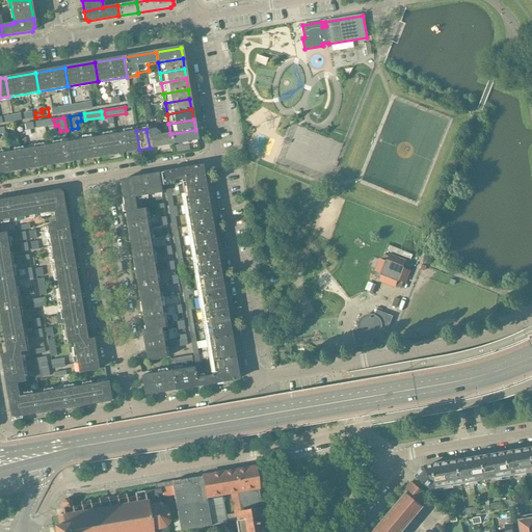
[(155,130),(147,132),(150,148),(173,144),(170,134),(159,136),(158,133),(155,130)]
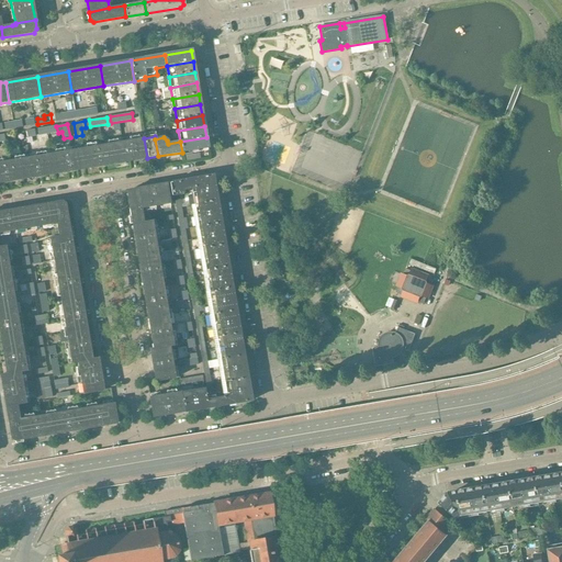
[(206,137),(180,142),(182,153),(208,148),(206,137)]
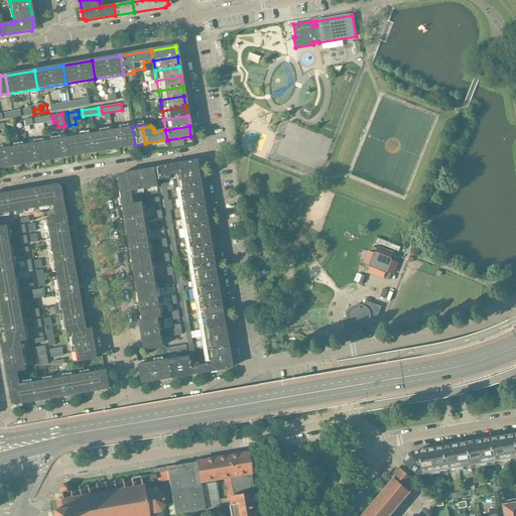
[(132,127),(104,131),(107,150),(135,145),(132,127)]
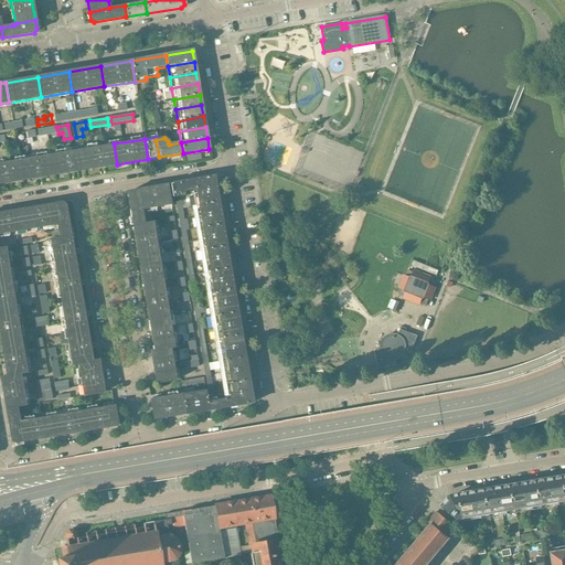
[(114,144),(82,149),(85,170),(117,164),(114,144)]
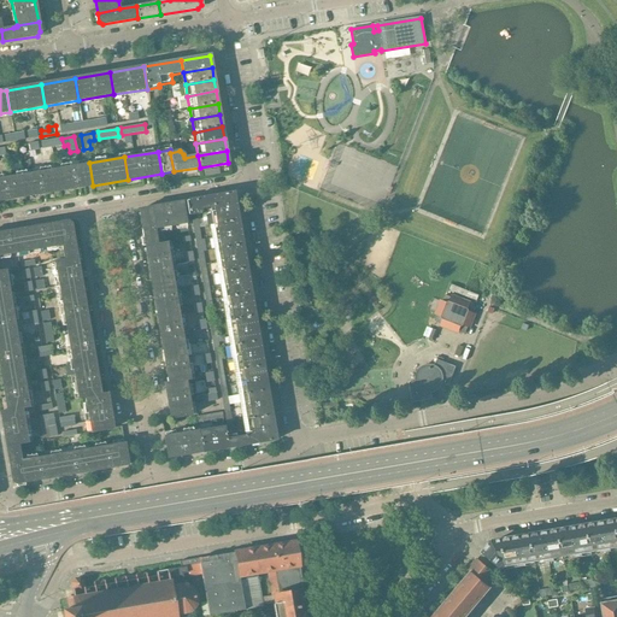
[(89,163),(56,169),(59,192),(93,186),(89,163)]
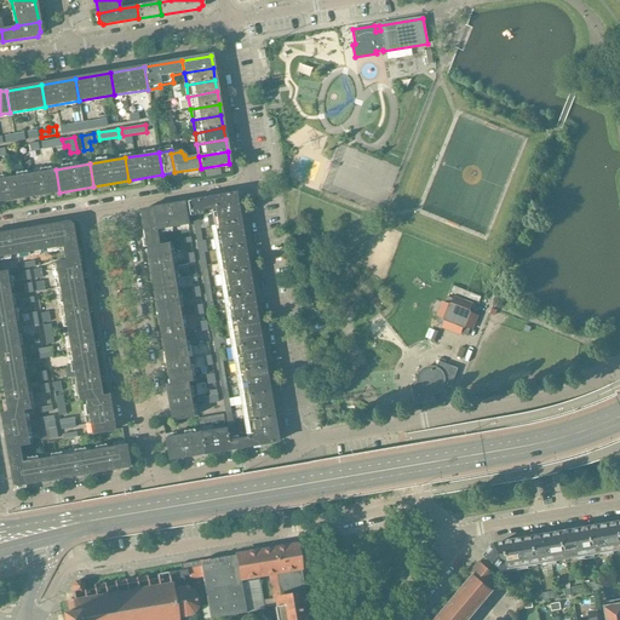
[(56,170),(21,176),(24,199),(59,193),(56,170)]
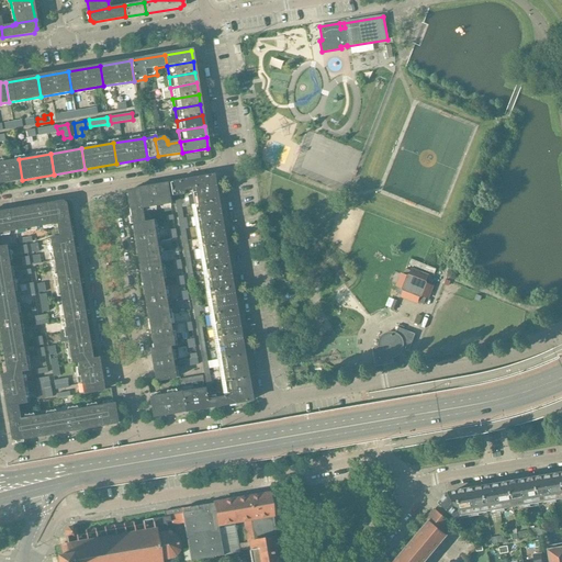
[(0,161),(0,182),(22,180),(19,159),(0,161)]
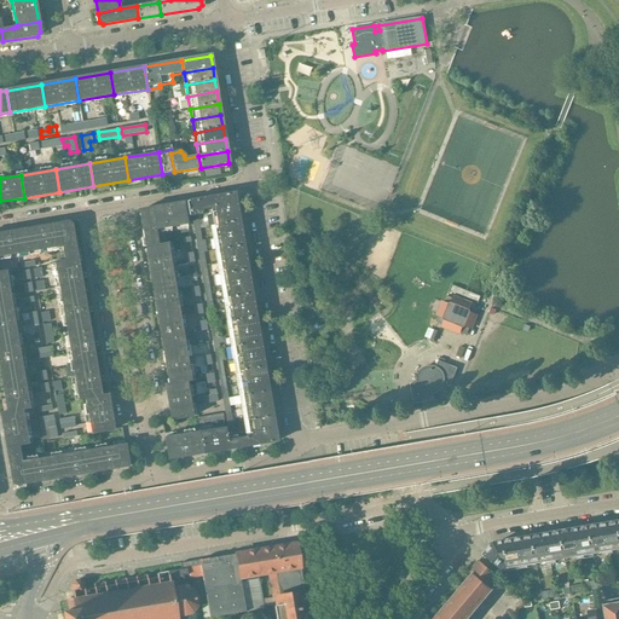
[(215,209),(212,210),(212,214),(237,209),(235,194),(213,197),(215,209)]
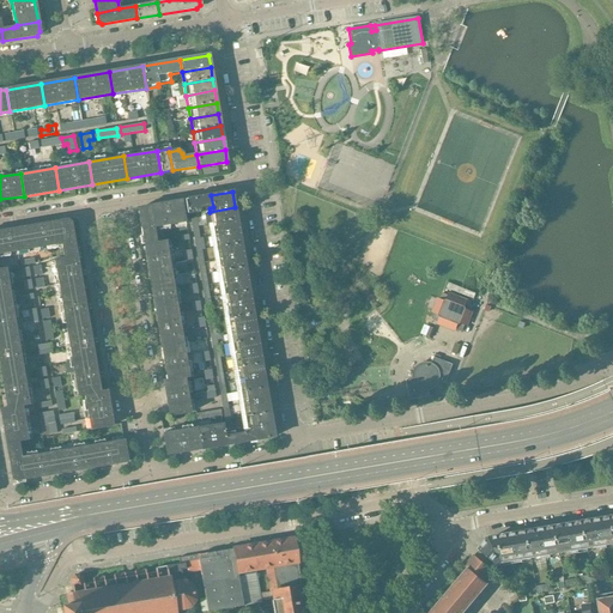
[(211,195),(184,200),(187,214),(189,213),(200,212),(200,210),(210,208),(213,207),(211,195)]
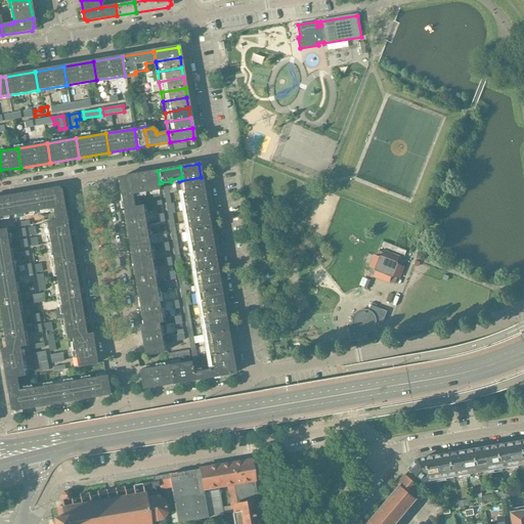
[(159,190),(156,172),(142,174),(145,192),(159,190)]
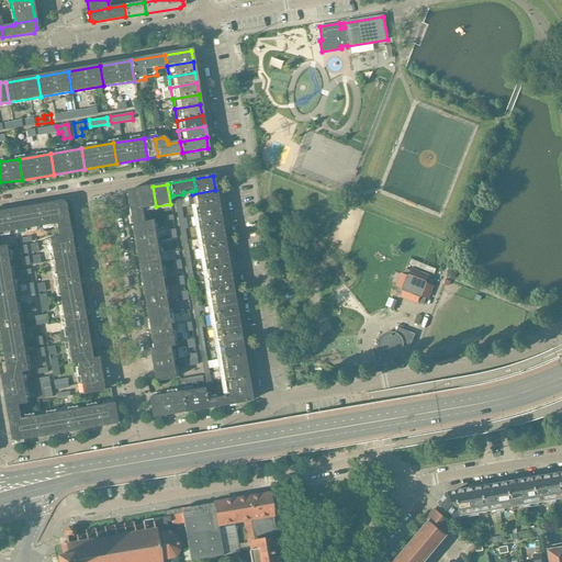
[(156,206),(153,187),(138,189),(142,209),(156,206)]
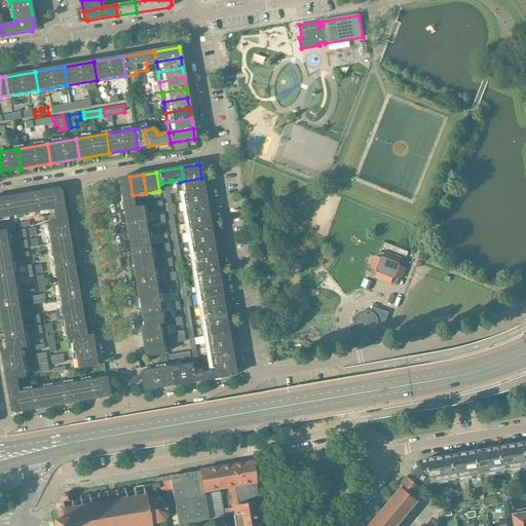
[(133,195),(129,177),(121,178),(119,181),(120,187),(119,187),(123,211),(134,209),(132,195),(133,195)]
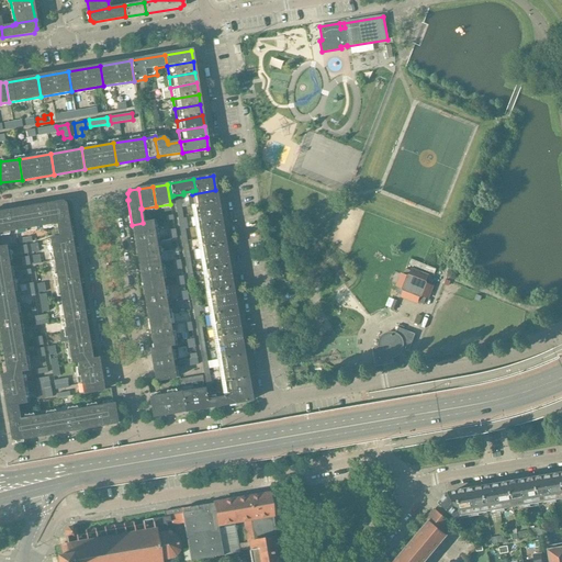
[(193,201),(189,202),(189,206),(191,205),(217,201),(215,190),(192,194),(193,201)]
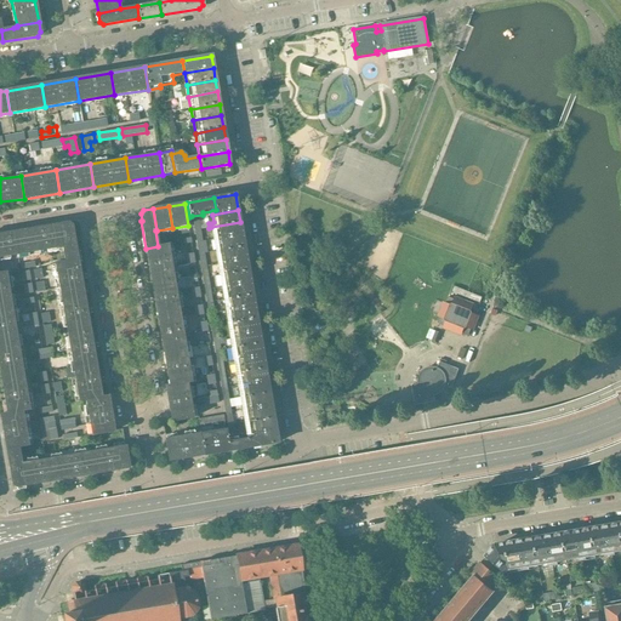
[(193,222),(229,436),(235,436),(204,248),(206,246),(205,240),(203,241),(199,221),(193,222)]
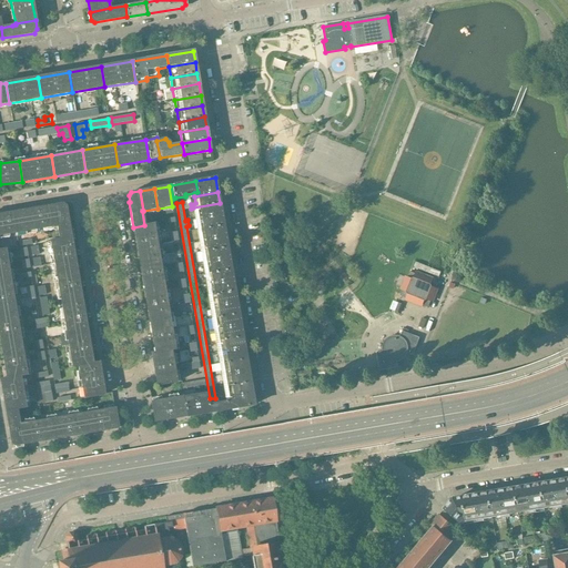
[(220,203),(193,208),(195,219),(221,214),(220,203)]
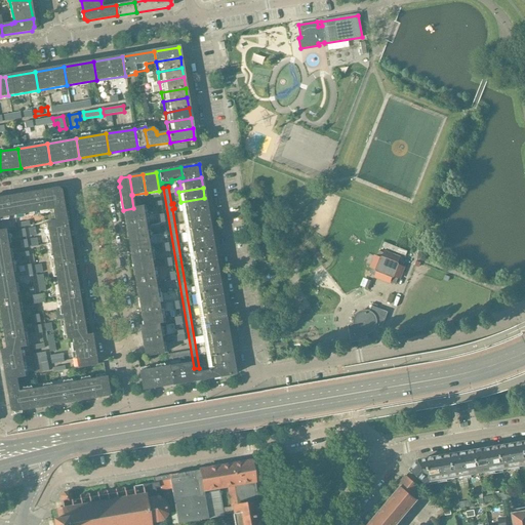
[(66,219),(62,197),(61,191),(56,189),(49,190),(52,209),(54,221),(66,219)]
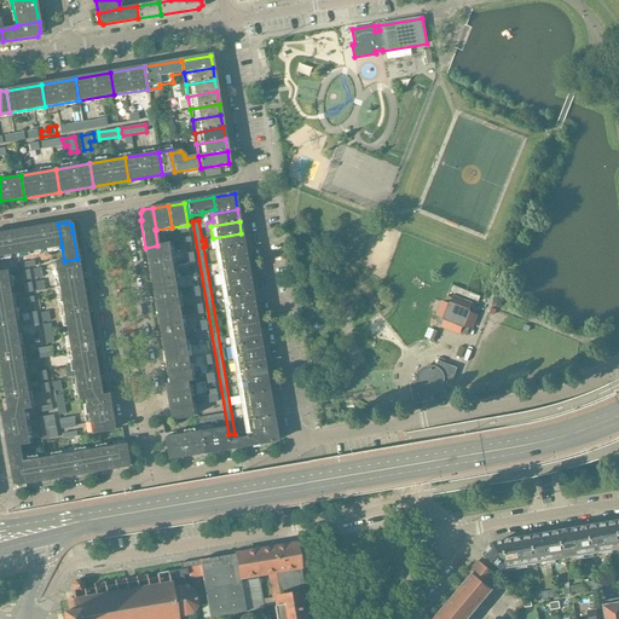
[(58,224),(24,230),(28,252),(62,247),(58,224)]
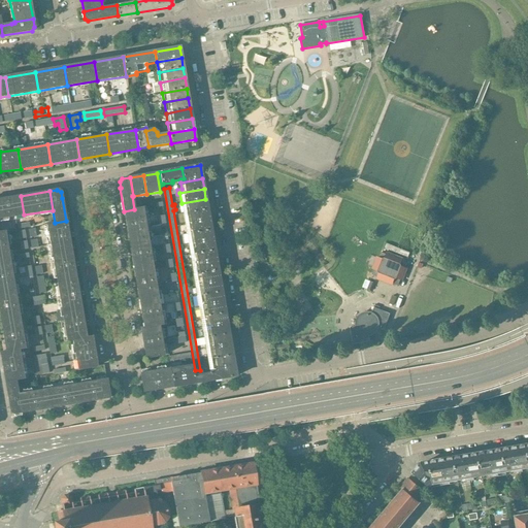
[(21,196),(0,199),(0,219),(24,215),(21,196)]
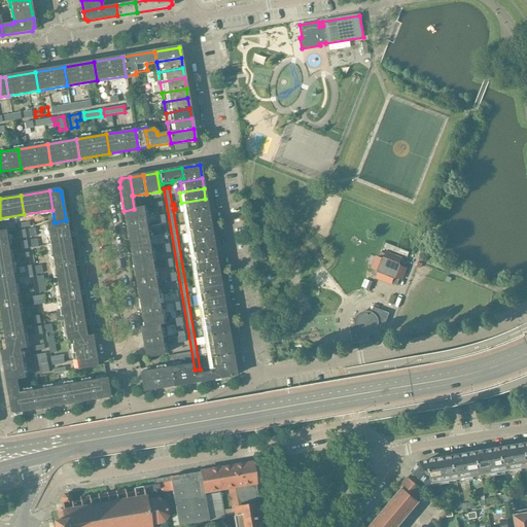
[(205,199),(181,203),(182,213),(207,209),(205,199)]
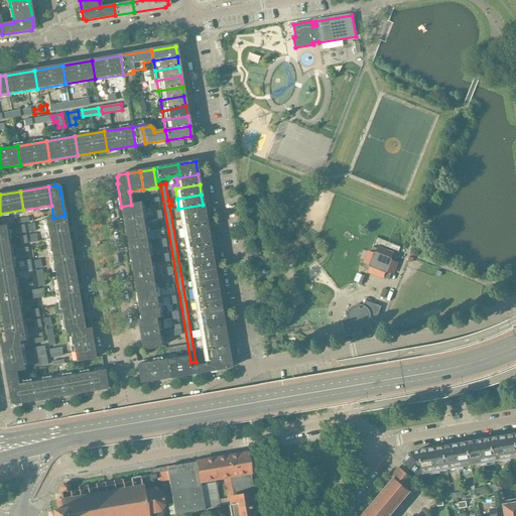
[(131,205),(121,207),(126,235),(144,232),(140,203),(131,205)]
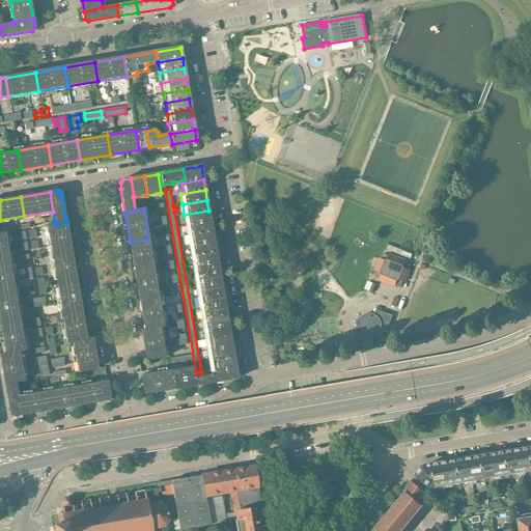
[(208,211),(184,215),(186,225),(211,221),(208,211)]
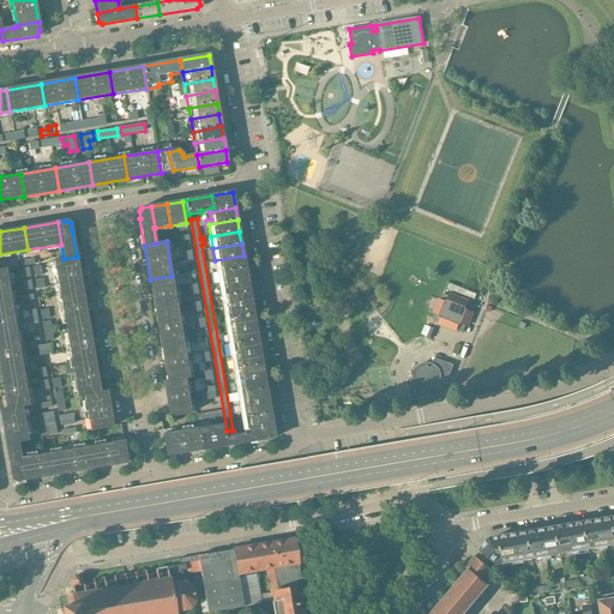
[(244,256),(215,260),(217,272),(245,268),(244,256)]
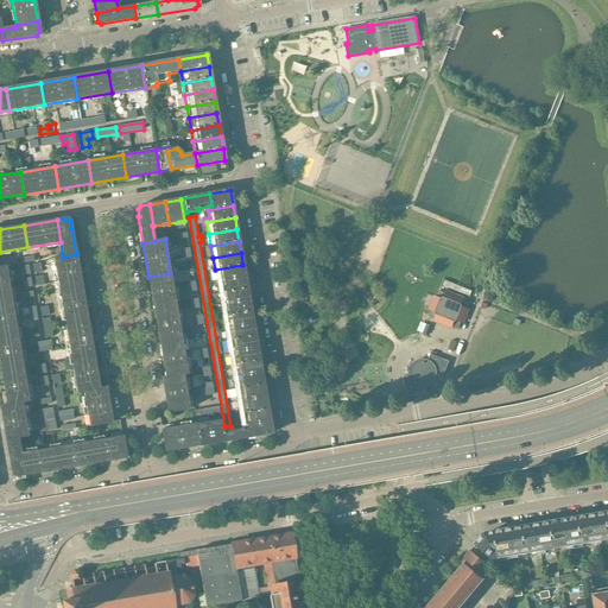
[(76,254),(63,257),(54,258),(59,292),(82,289),(76,254)]
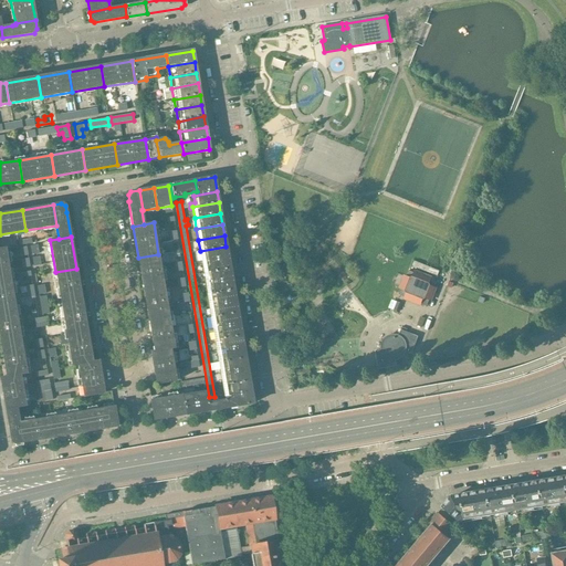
[(226,247),(200,251),(201,262),(228,258),(226,247)]
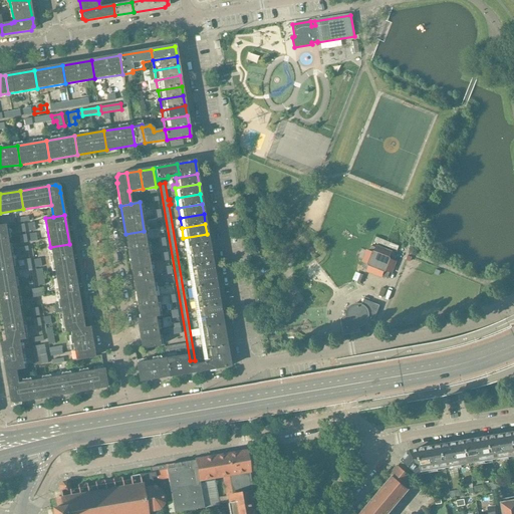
[(0,225),(0,255),(10,254),(5,225),(0,225)]
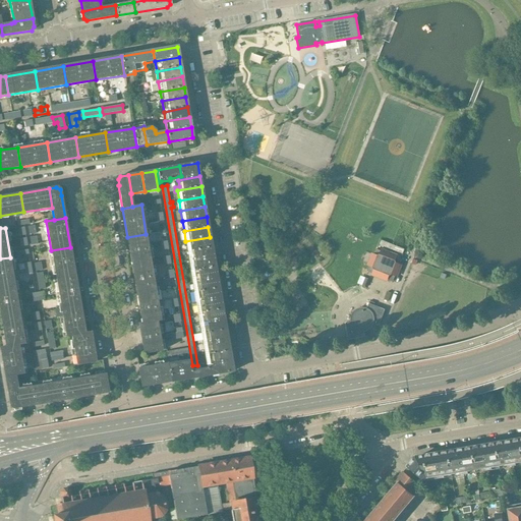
[(146,234),(127,237),(132,267),(151,264),(146,234)]
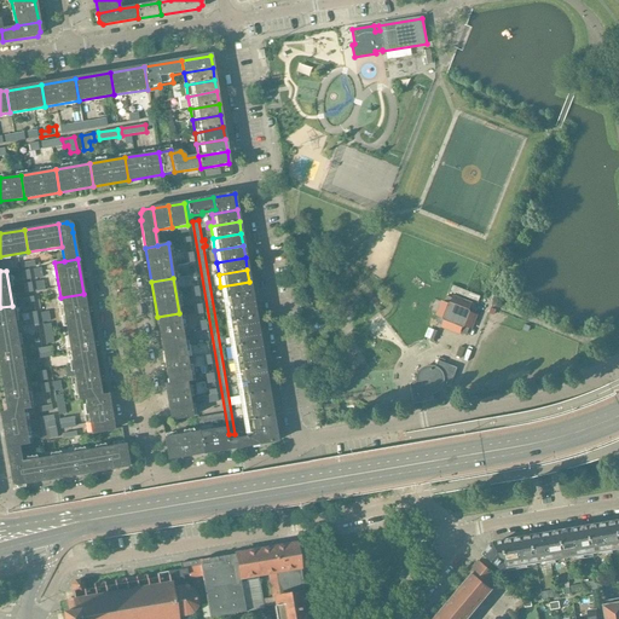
[(249,282),(220,287),(223,298),(252,293),(249,282)]
